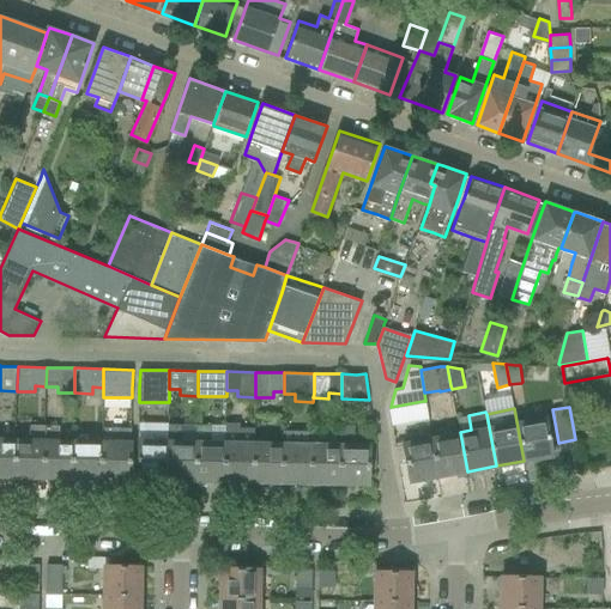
[(546,416),(516,421),(524,461),(554,456),(546,416)]
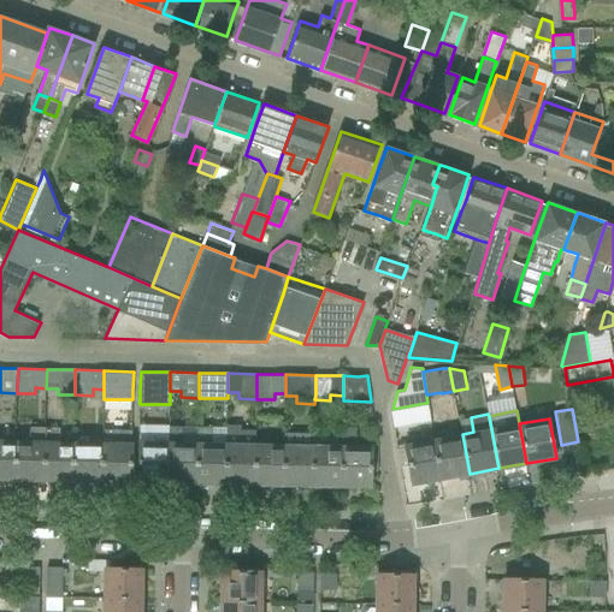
[(225,483),(254,483),(255,444),(241,444),(241,425),(226,423),(226,443),(225,483)]
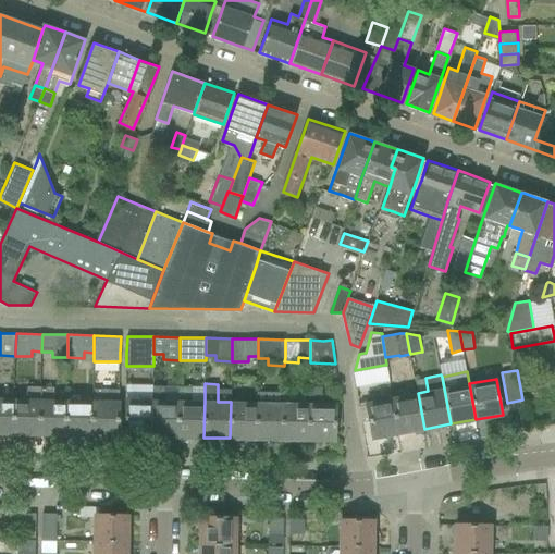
[(13,433),(39,433),(40,398),(40,385),(27,384),(27,398),(13,398),(13,433)]
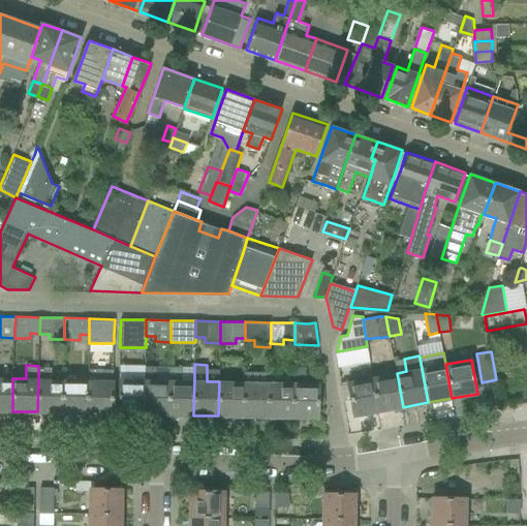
[(37,411),(62,412),(63,379),(51,378),(51,366),(38,366),(38,378),(37,411)]
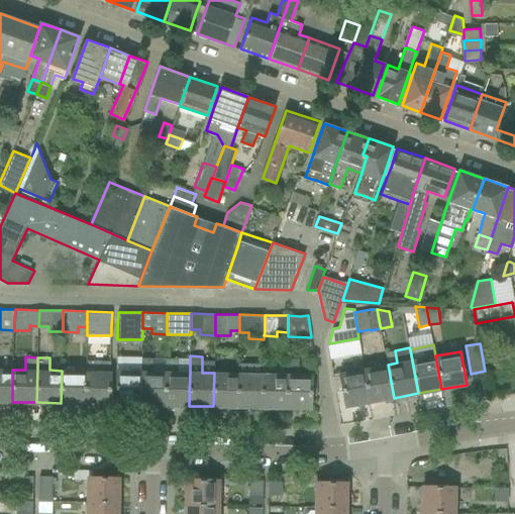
[(140,405),(165,405),(166,372),(153,372),(153,357),(141,357),(141,371),(140,405)]
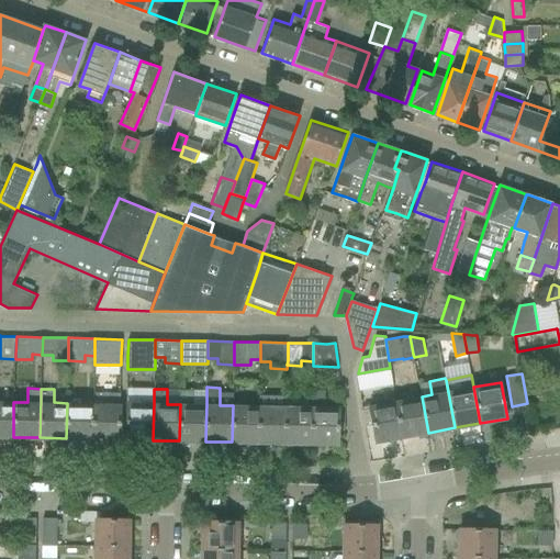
[(179,440),(205,442),(206,404),(192,404),(193,389),(181,389),(180,404),(179,440)]
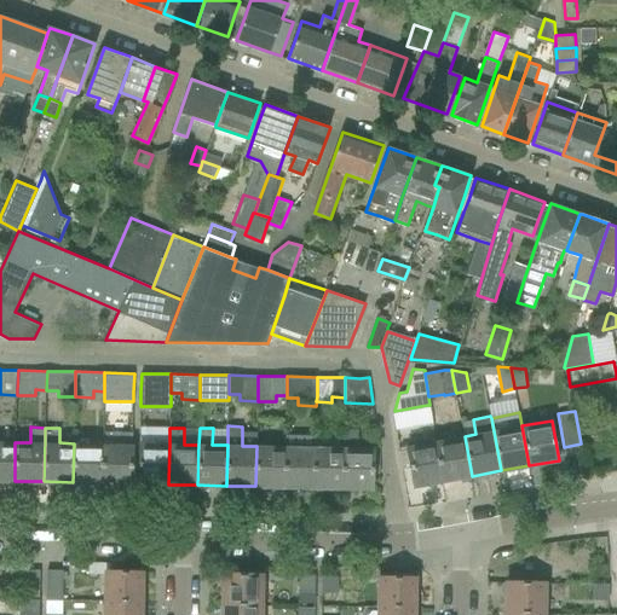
[(344,447),(342,488),(373,488),(374,448),(358,448),(359,428),(344,428),(344,447)]
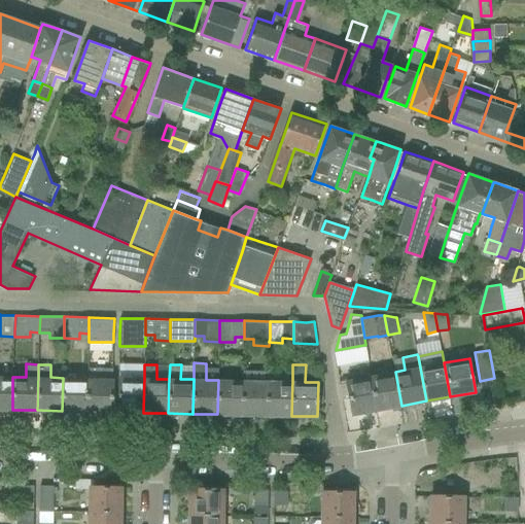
[(88,378),(86,412),(112,412),(113,367),(88,367),(88,378)]
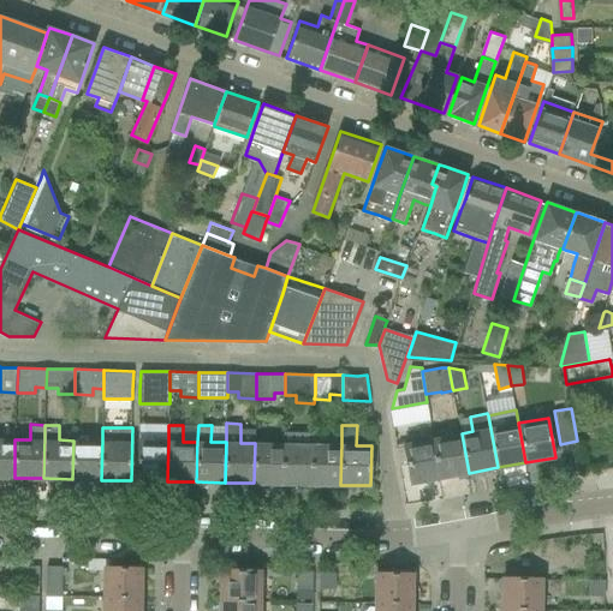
[(311,484),(313,444),(313,432),(284,431),(284,443),(283,484),(311,484)]
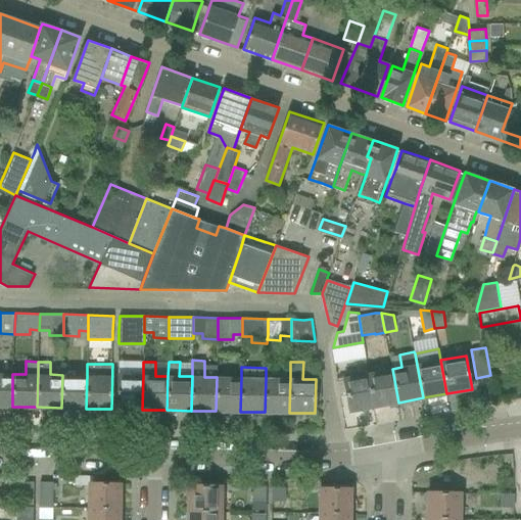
[(392,369),(368,373),(374,407),(398,403),(392,369)]
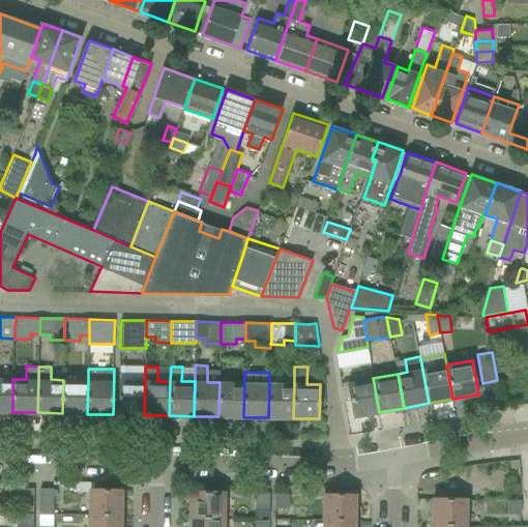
[(0,411),(12,412),(12,379),(0,378),(0,411)]
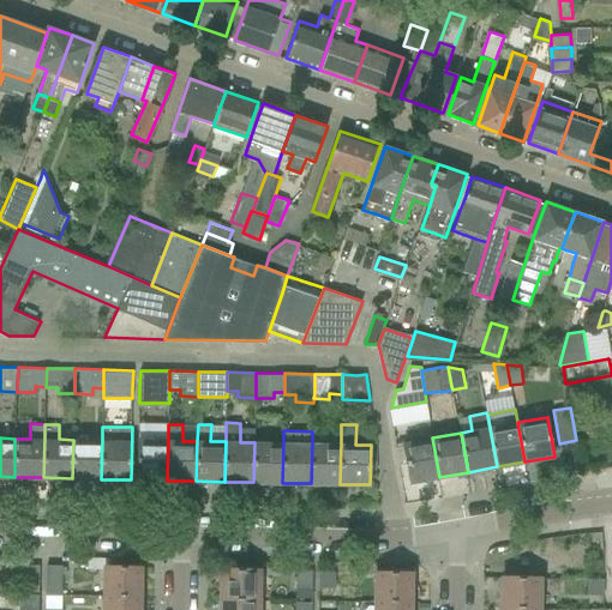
[(439,477),(432,438),(403,444),(411,483),(439,477)]
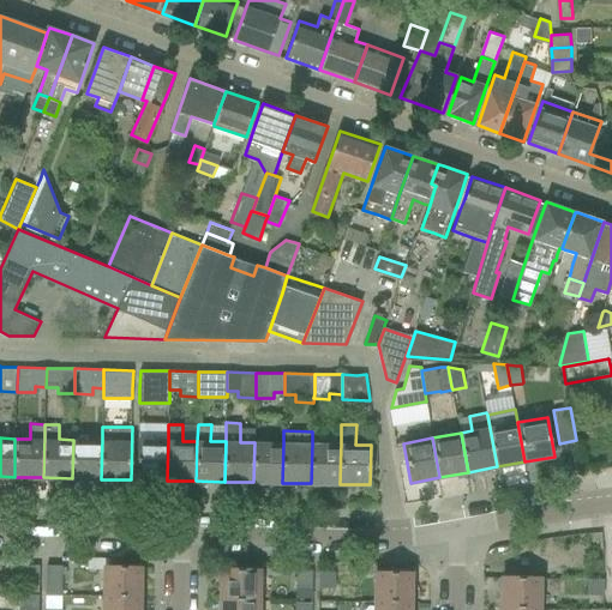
[(72,478),(101,479),(102,440),(73,440),(72,478)]
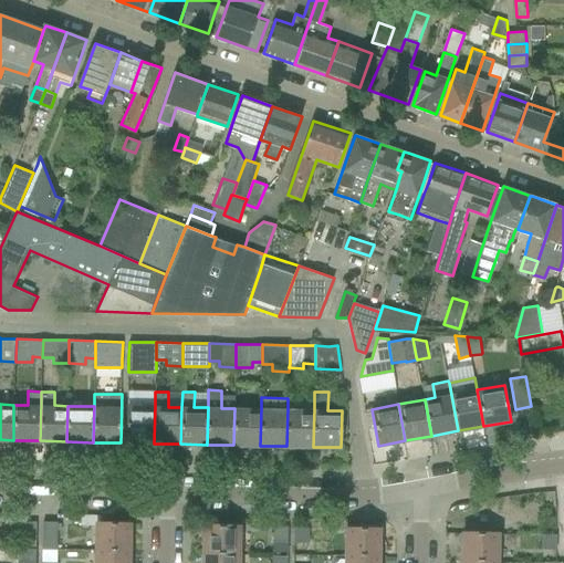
[(127,442),(154,444),(155,406),(128,406),(127,442)]
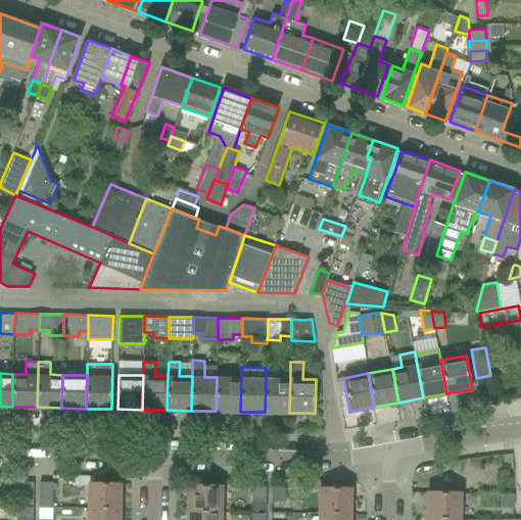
[(216,411),(240,412),(241,377),(217,377),(216,411)]
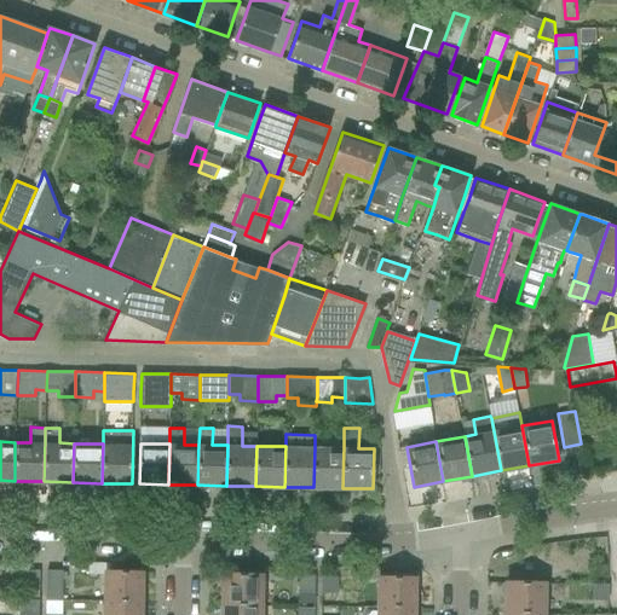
[(313,487),(342,488),(344,447),(315,447),(313,487)]
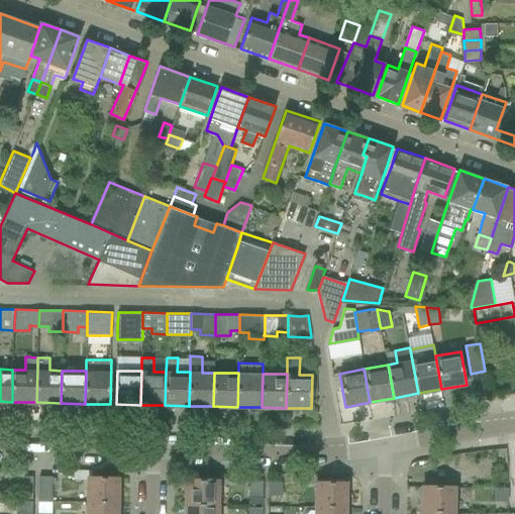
[(17,476),(17,500),(33,500),(33,476),(17,476)]
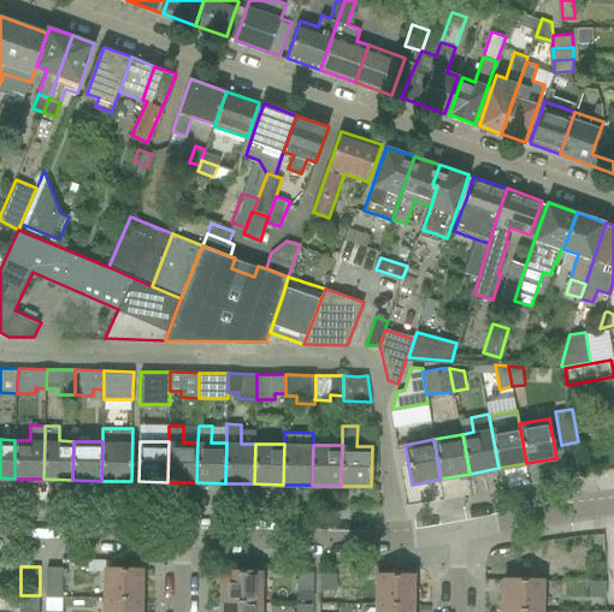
[(47,595),(62,595),(63,566),(47,566),(47,595)]
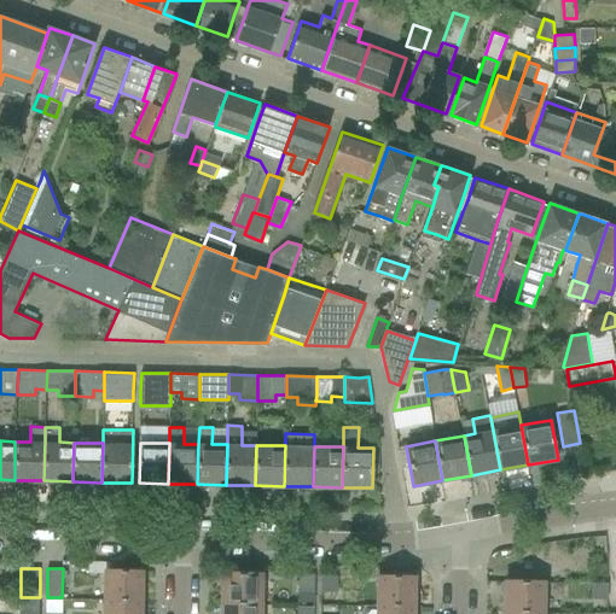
[(106,569),(106,598),(141,600),(143,569),(106,569)]
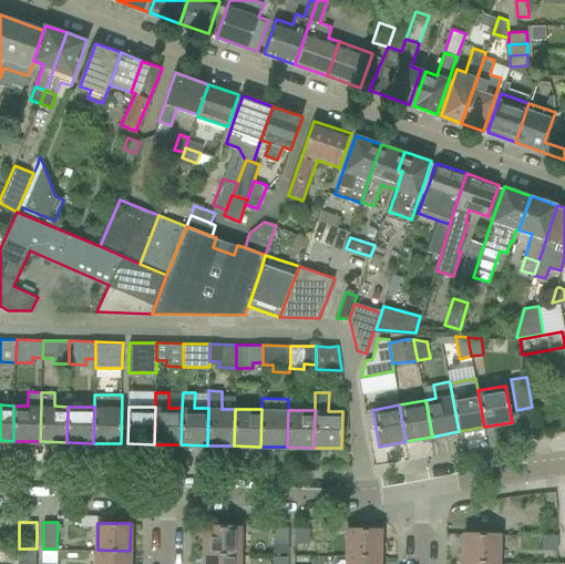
[(205,525),(204,554),(239,554),(240,525),(205,525)]
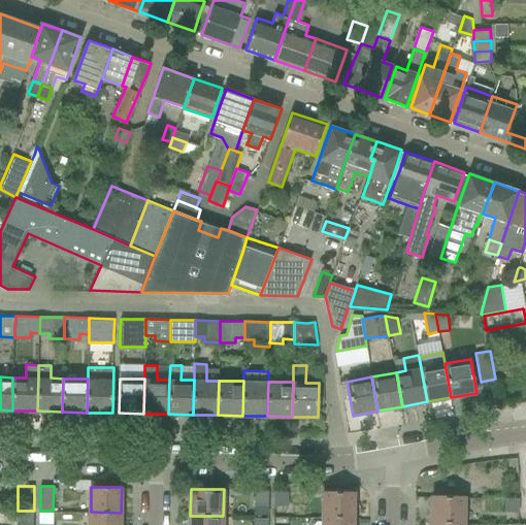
[(269,491),(266,491),(256,490),(256,504),(268,504),(269,491)]
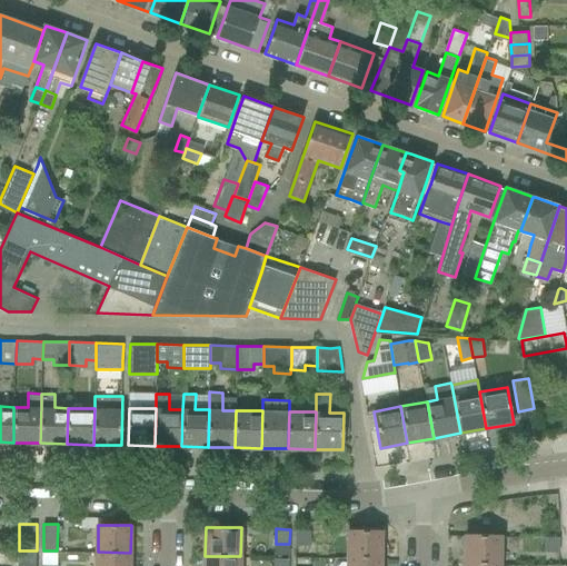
[(311,529),(297,529),(297,544),(310,544),(311,529)]
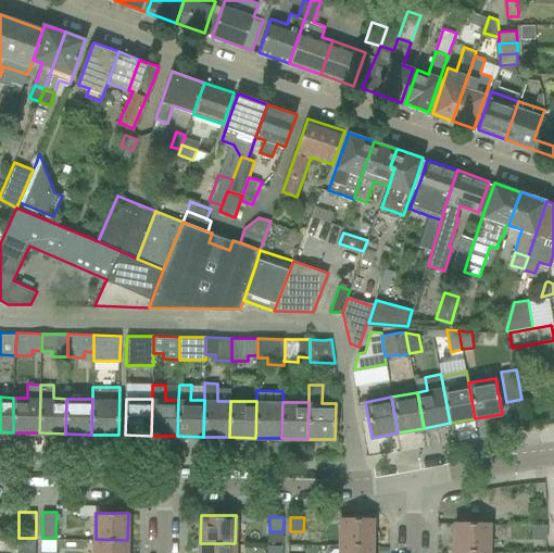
[(341,517),(340,543),(373,544),(374,518),(341,517)]
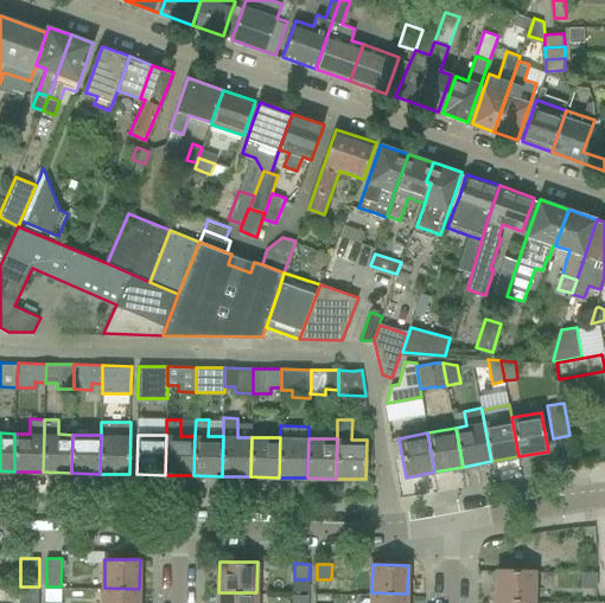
[(496,570),(496,600),(535,601),(535,570),(496,570)]
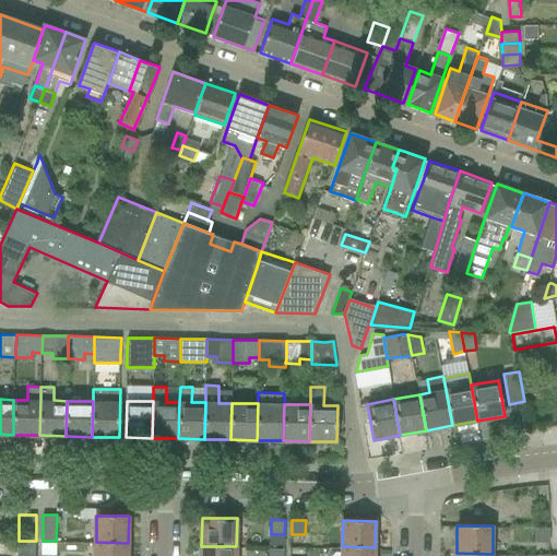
[(536,541),(550,542),(550,527),(536,527),(536,541)]
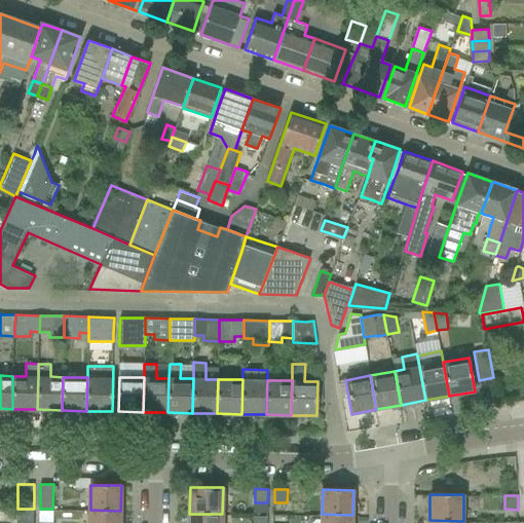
[(17,509),(16,522),(33,522),(33,510),(17,509)]
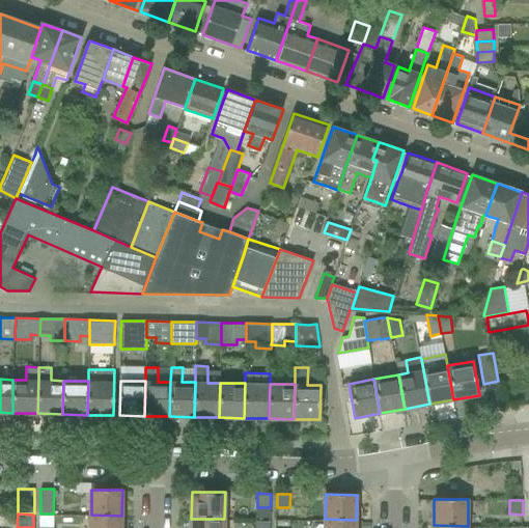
[(91,515),(90,527),(120,527),(121,516),(91,515)]
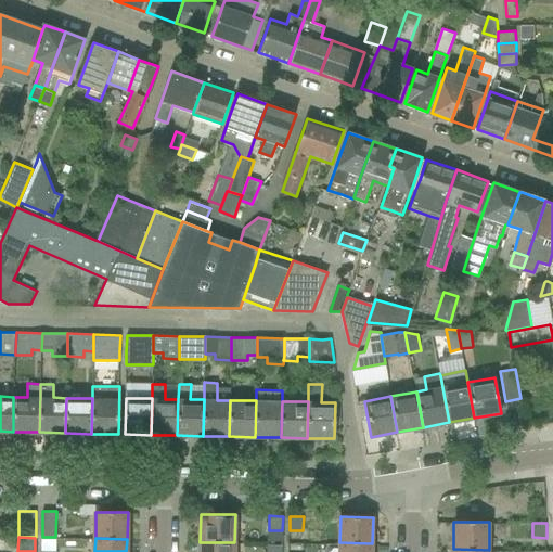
[(200,542),(200,551),(234,551),(234,542),(200,542)]
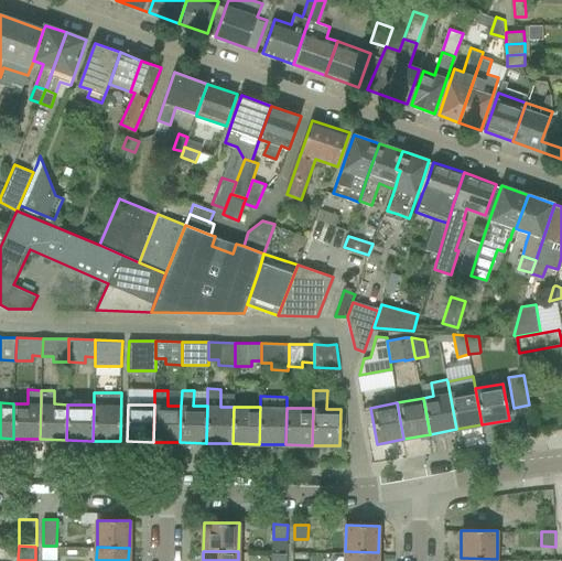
[(345,551),(344,560),(378,560),(378,552),(345,551)]
